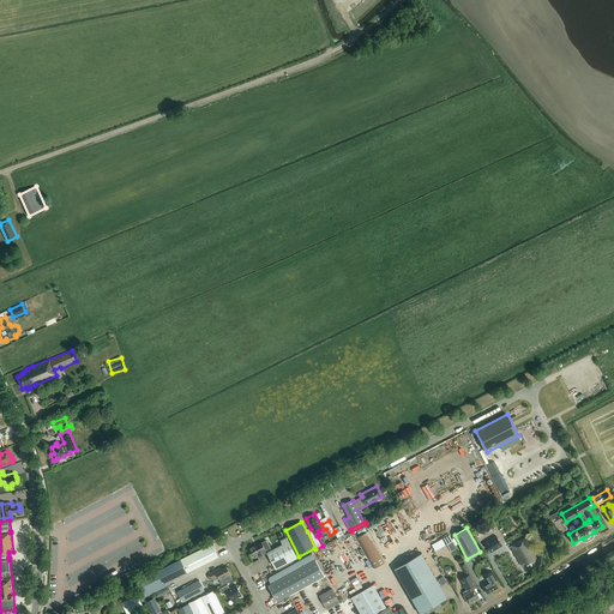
[(356,537),(374,569),(386,561),(368,531),(356,537)]
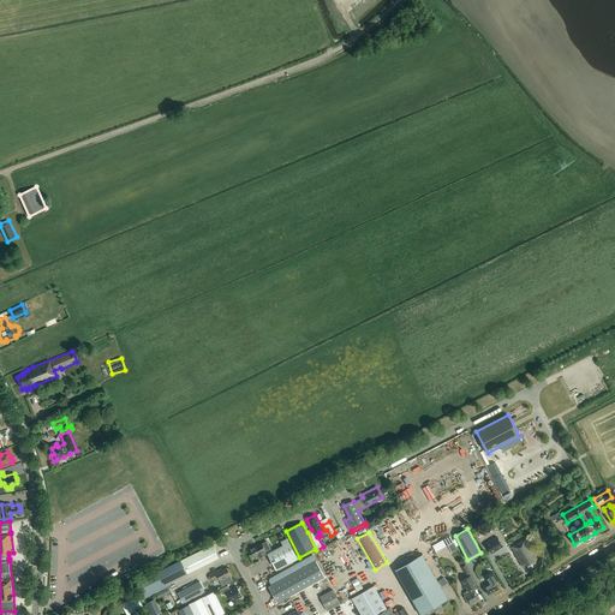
[(435,543),(437,550),(451,545),(453,551),(459,549),(453,535),(435,543)]
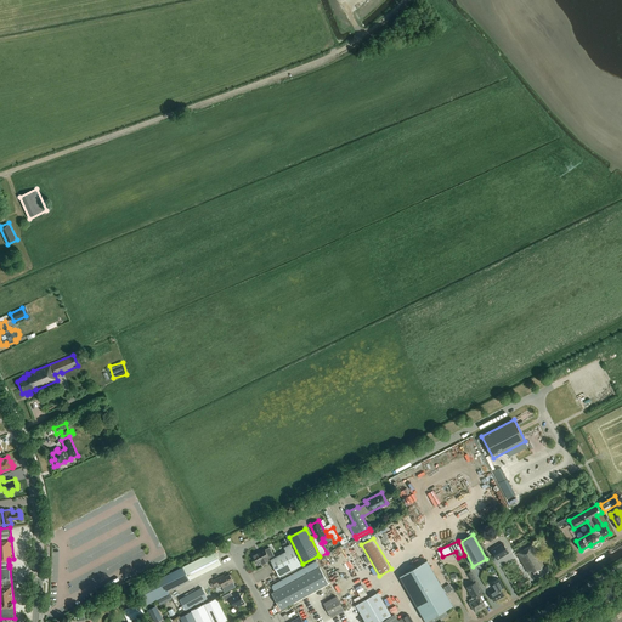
[(503,543),(491,549),(498,560),(509,553),(503,543)]
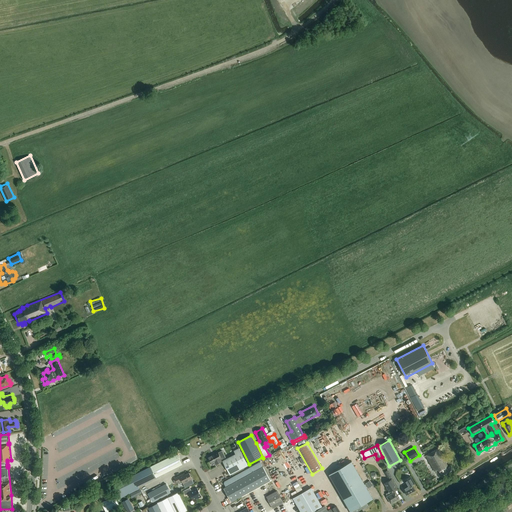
[(444,478),(454,471),(451,465),(448,467),(438,448),(426,455),(435,471),(439,469),(444,478)]
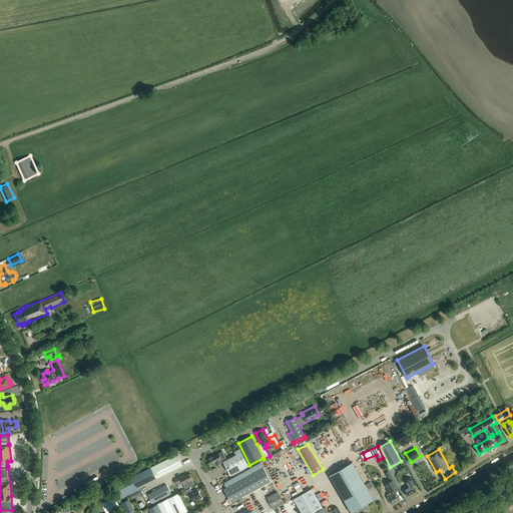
[(212,464),(215,463),(216,465),(222,462),(228,472),(230,476),(248,467),(245,463),(240,453),(226,460),(222,451),(218,453),(208,458),(212,464)]
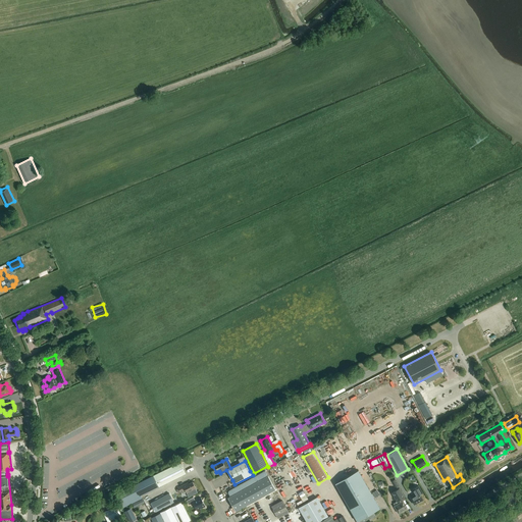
[(153,475),(116,493),(122,505),(187,472),(180,462),(153,475)]
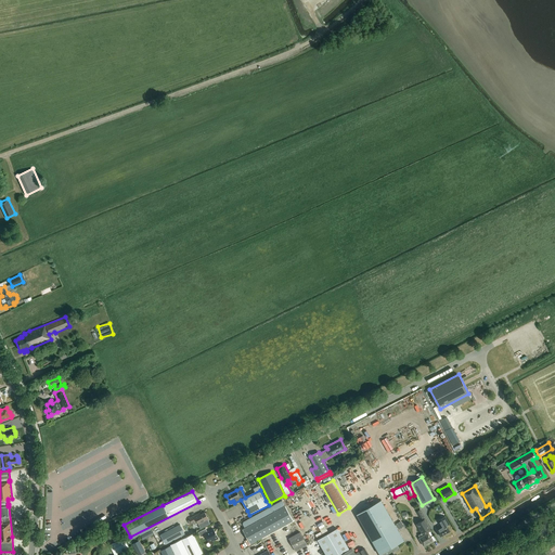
[(294,520),(285,506),(282,501),(245,521),(247,527),(243,529),(252,544),(294,520)]
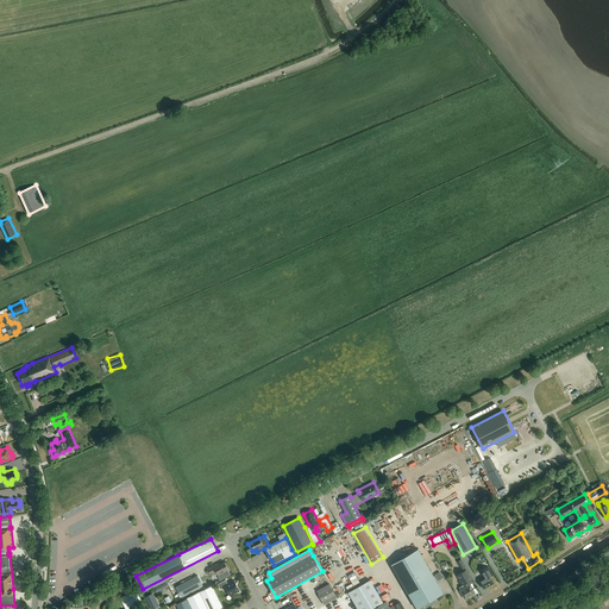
[(419,550),(393,564),(418,608),(416,608),(433,608),(432,606),(438,602),(435,597),(444,592),(419,550)]
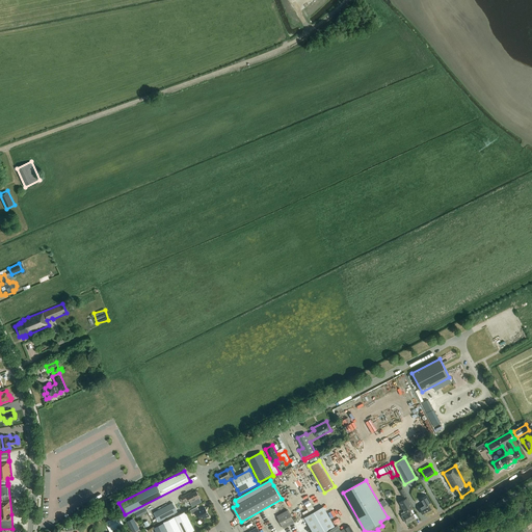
[(192,506),(196,504),(202,501),(200,498),(201,497),(196,490),(191,494),(190,493),(182,497),(182,498),(180,500),(176,499),(175,502),(181,512),(186,509),(184,506),(185,502),(188,501),(187,499),(188,499),(190,502),(192,506)]
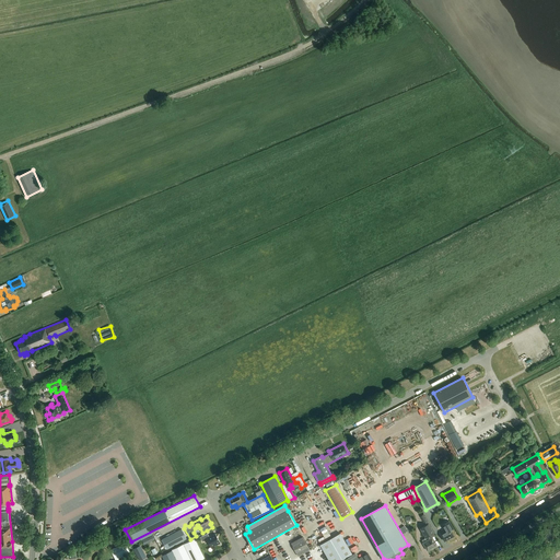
[(440,533),(445,541),(454,536),(451,531),(454,528),(448,521),(441,525),(444,531),(440,533)]
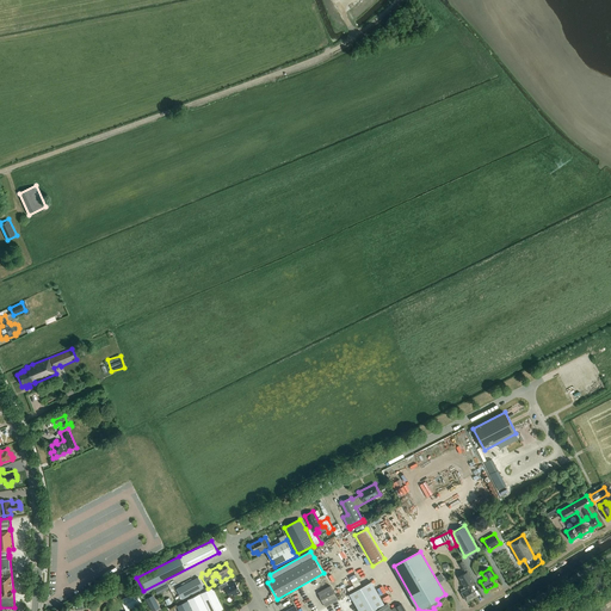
[(468,572),(458,576),(464,587),(461,588),(463,592),(462,592),(467,600),(476,594),(471,586),(471,587),(469,584),(474,581),(468,572)]
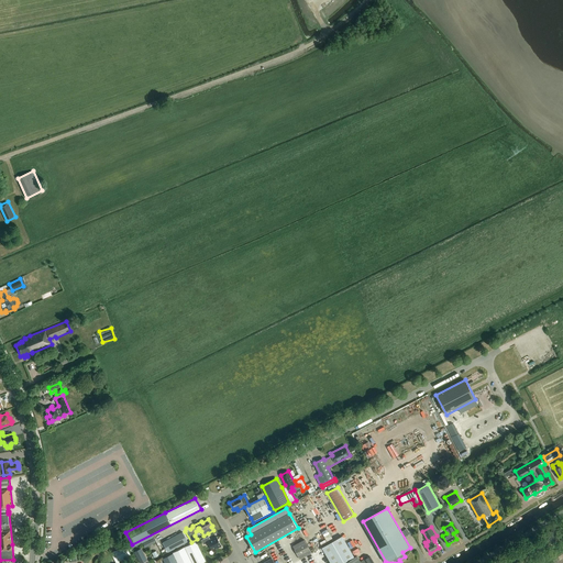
[(330,528),(324,531),(329,540),(334,538),(330,528)]
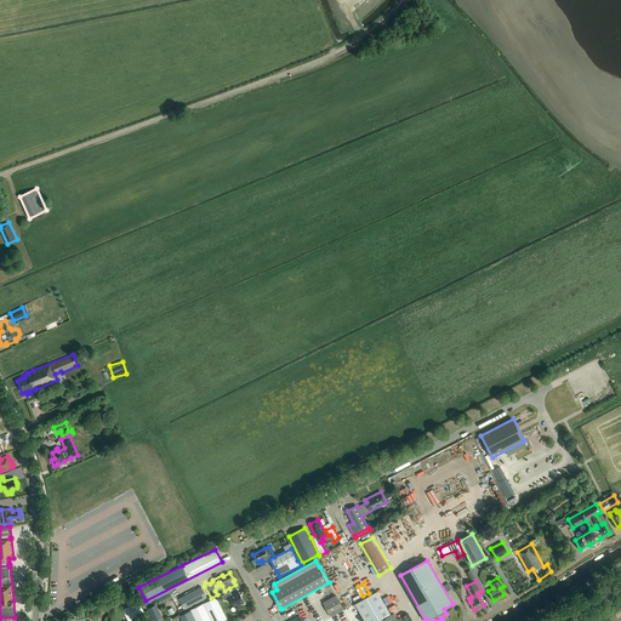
[(209,599),(208,598),(201,587),(181,598),(186,609),(203,599),(204,602),(209,599)]
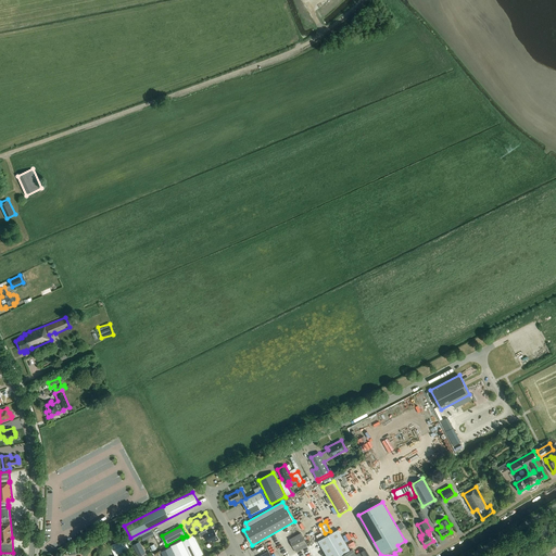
[(215,541),(219,539),(214,530),(207,533),(206,529),(199,533),(201,538),(205,535),(210,543),(215,541)]
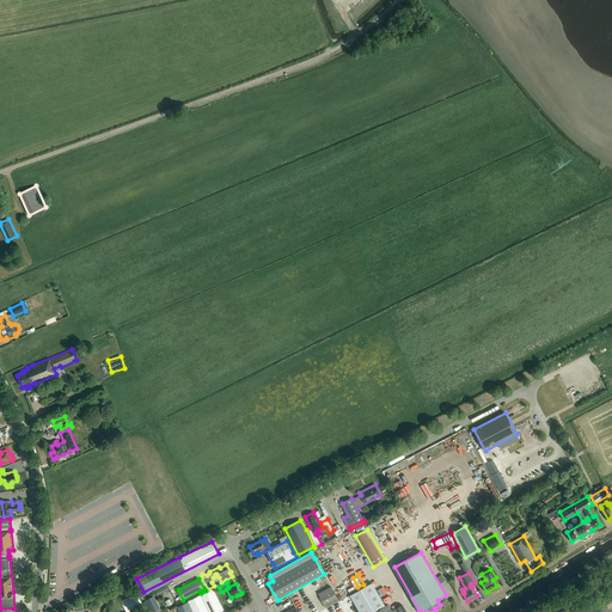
[(372,582),(350,595),(360,611),(372,611),(385,605),(372,582)]
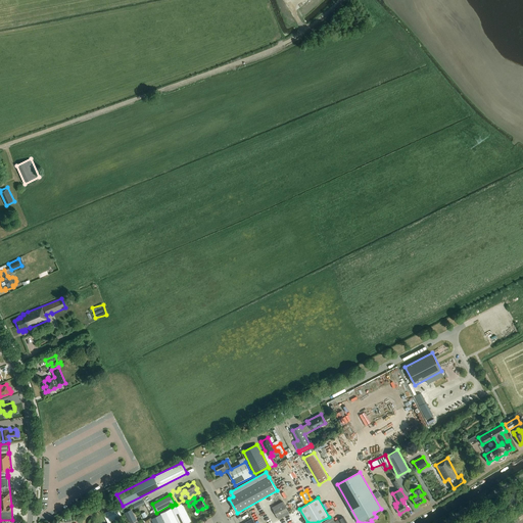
[(102,501),(92,506),(94,511),(105,506),(102,501)]
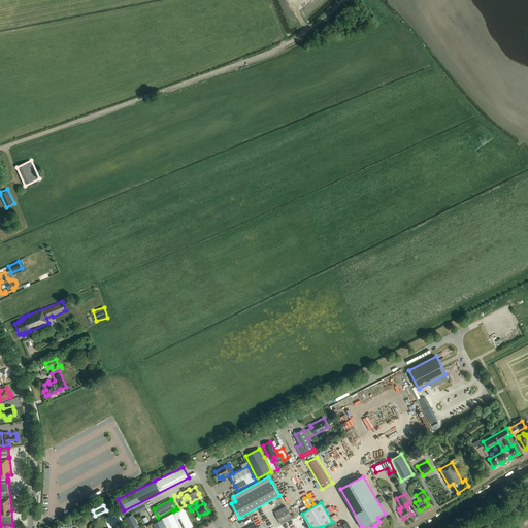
[(292,518),(286,505),(274,512),(282,524),(292,518)]
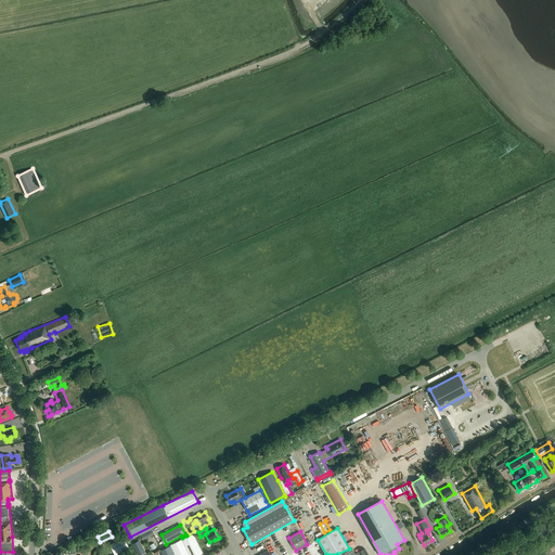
[(176,554),(196,554),(204,552),(193,533),(170,544),(176,554)]
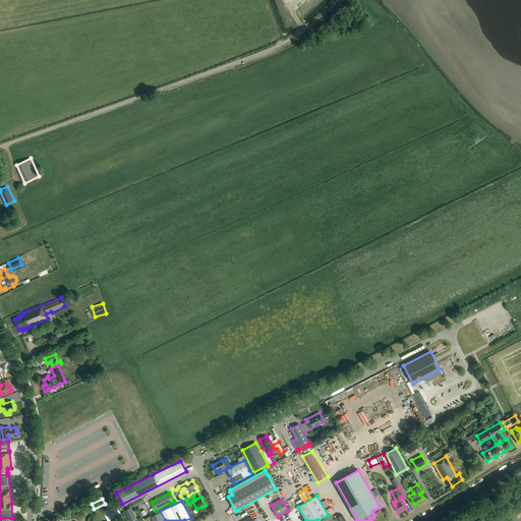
[(117,505),(103,512),(107,520),(108,520),(121,515),(117,505)]
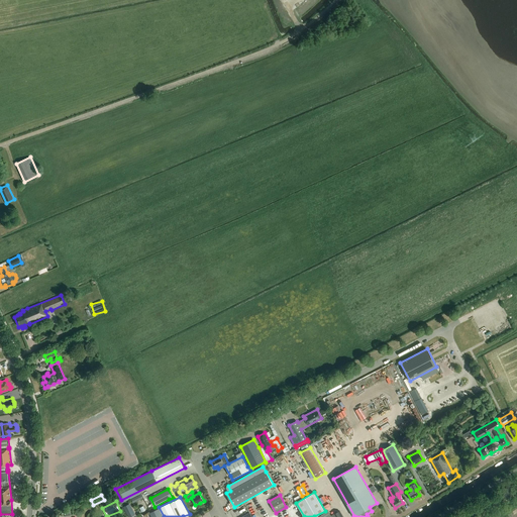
[(129,516),(135,514),(130,504),(124,507),(128,516),(129,516)]
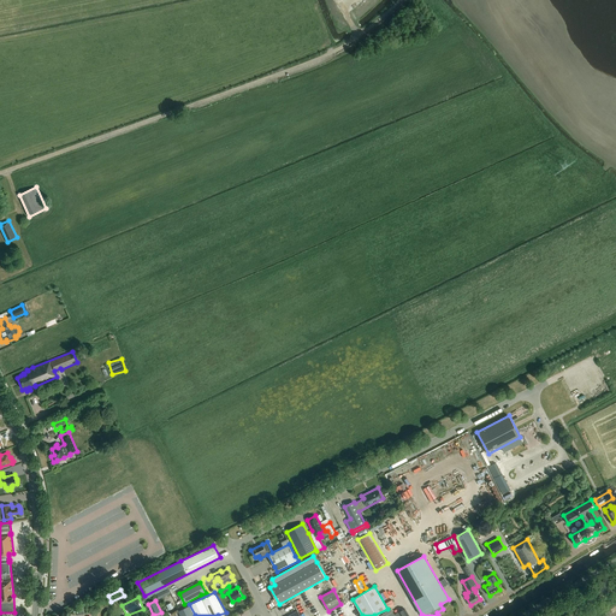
[(181,615),(194,615),(189,605),(178,611),(181,615)]
